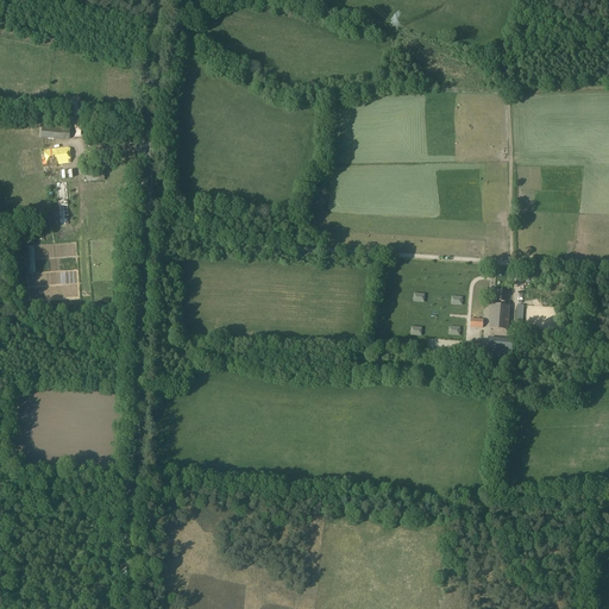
[(403,30),(399,37),(406,41),(410,33),(403,30)]
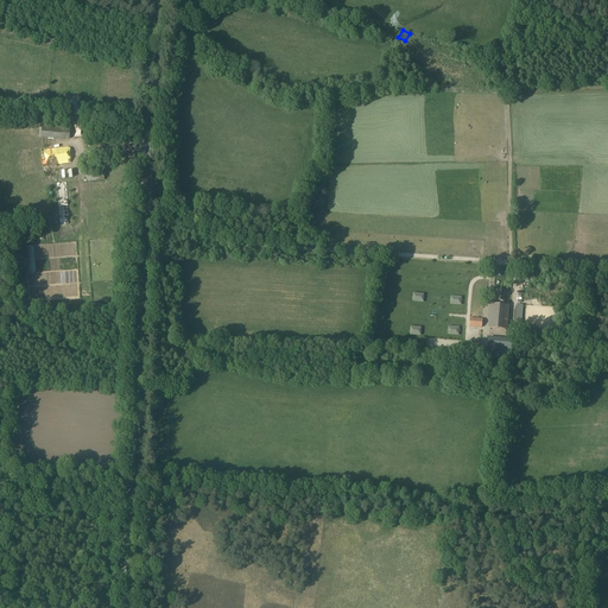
[(16,92),(16,80),(5,80),(5,90),(16,92)]
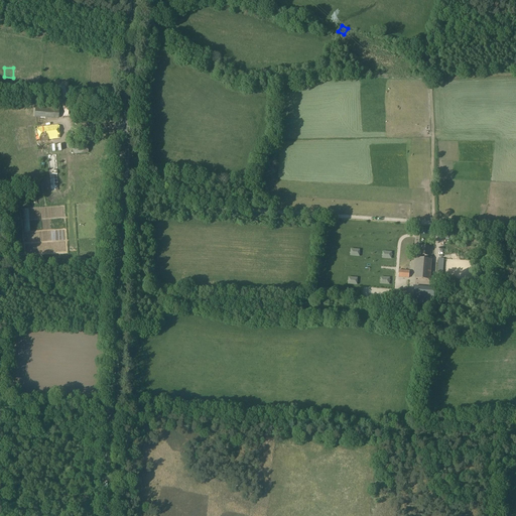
[(35,104),(34,117),(58,119),(59,105),(35,104)]
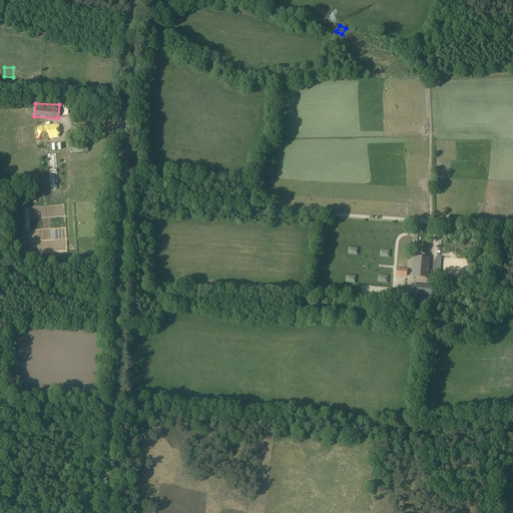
[(62,115),(72,116),(73,106),(63,105),(62,115)]
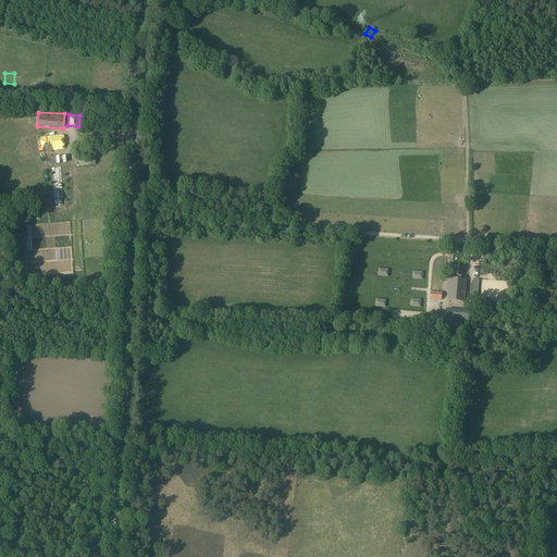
[(51,151),(63,149),(62,135),(40,138),(42,153),(51,152),(51,151)]
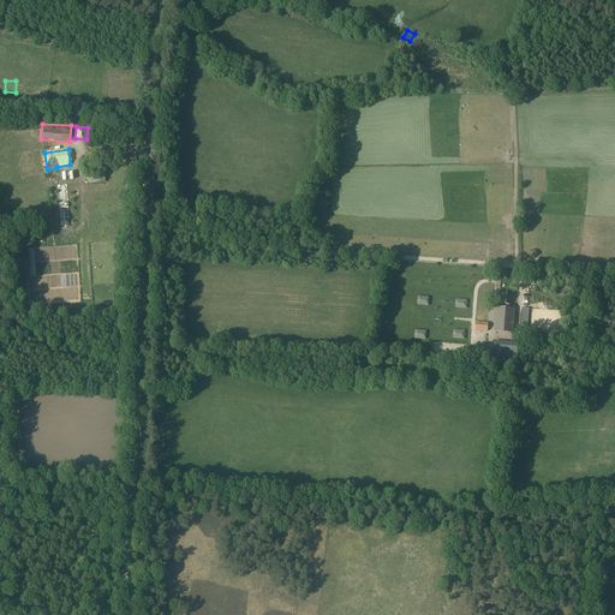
[(88,184),(105,183),(105,173),(87,174),(88,184)]
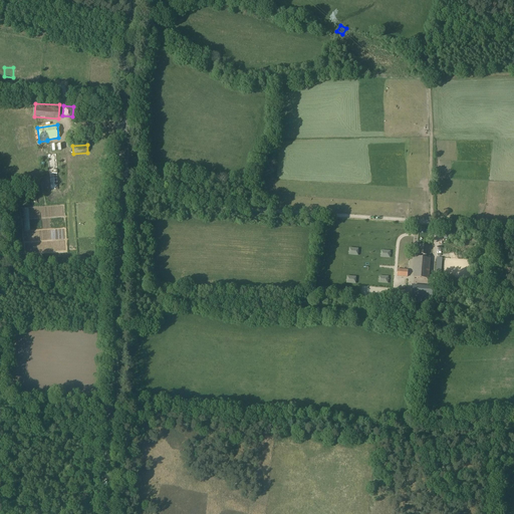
[(56,154),(47,155),(49,190),(50,190),(58,190),(56,154)]
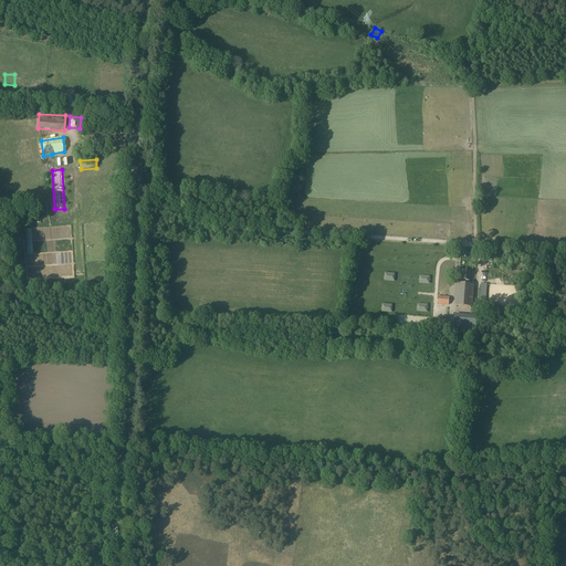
[(486,284),(481,283),(479,307),(488,308),(489,299),(485,299),(486,284)]
